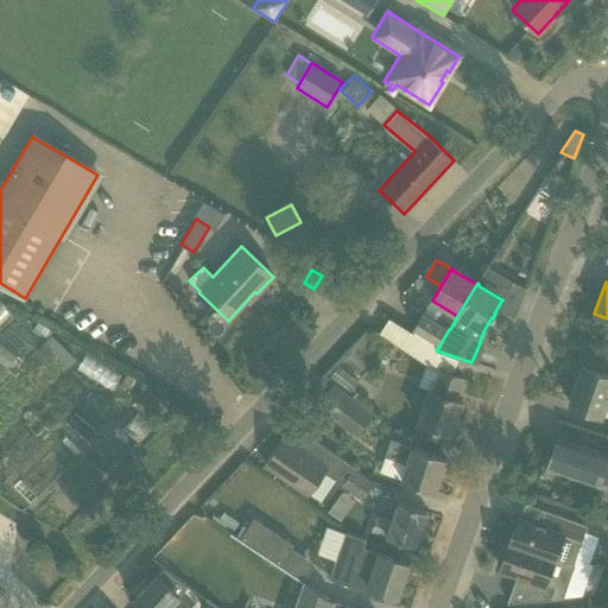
[(513,283),(502,299),(498,309),(513,318),(523,293),(525,290),(524,289),(513,283)]
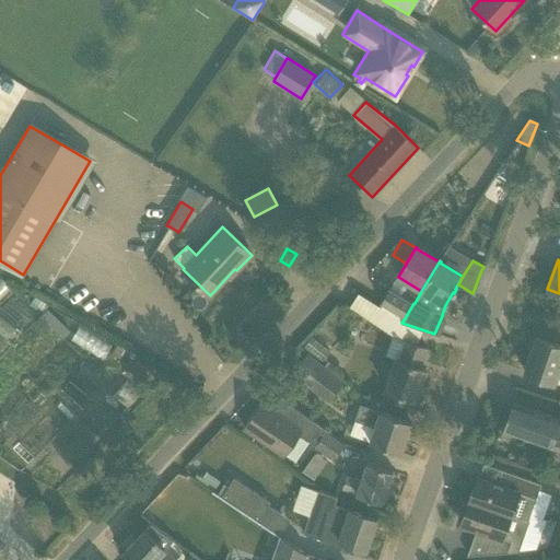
[(389,289),(381,303),(405,318),(413,303),(389,289)]
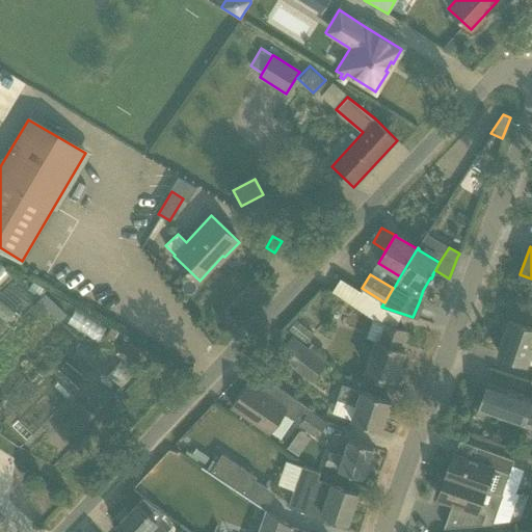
[(77,306),(67,319),(96,340),(105,326),(77,306)]
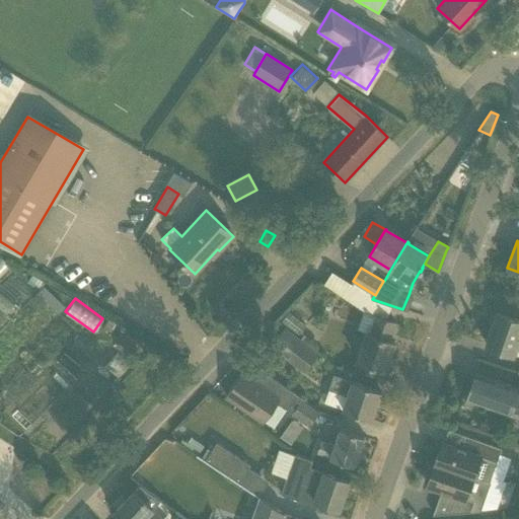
[(518,320),(497,313),(486,345),(514,355),(518,340),(518,320)]
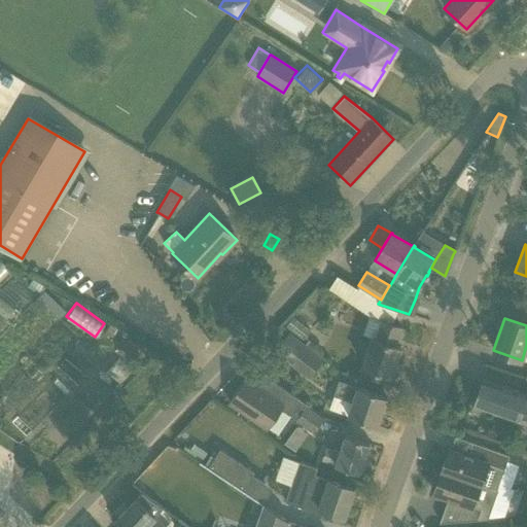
[(362,366),(390,377),(391,374),(394,375),(397,364),(395,363),(400,348),(394,345),(400,327),(382,320),(376,339),(372,337),(362,366)]
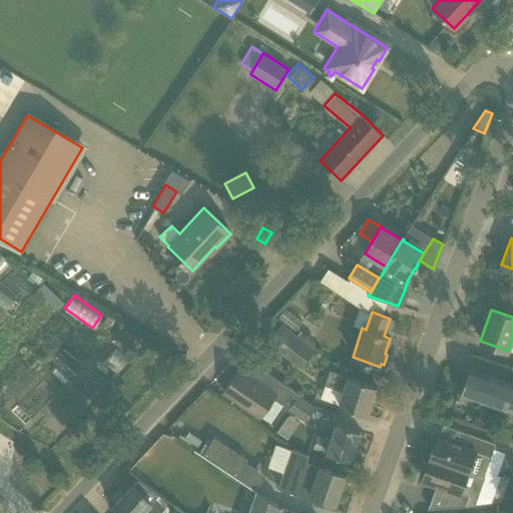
[(302,367),(314,351),(281,326),(269,342),(302,367)]
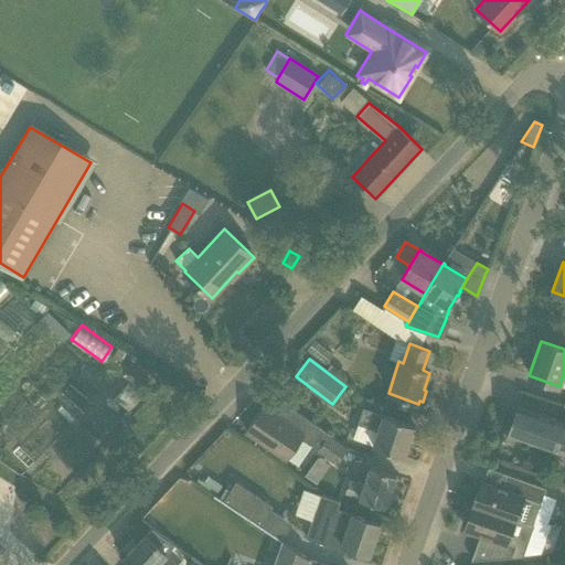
[(564,455),(564,423),(518,406),(508,435),(564,455)]
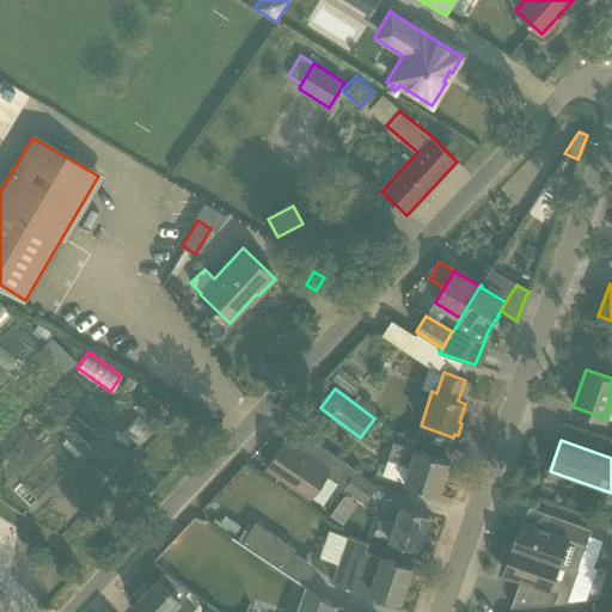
[(320,465),(286,441),(267,467),(310,497),(325,475),(343,487),(355,470),(329,452),(320,465)]
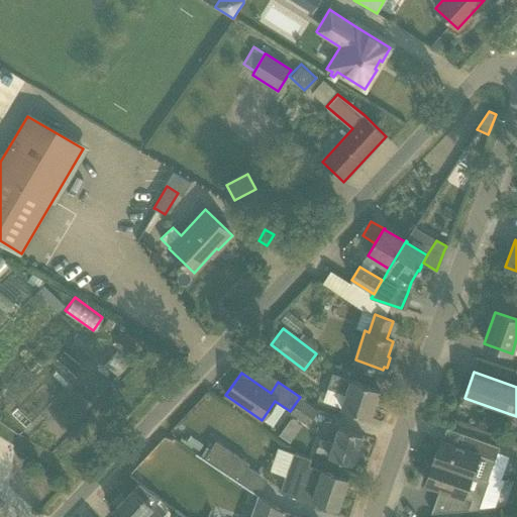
[(369,418),(379,390),(332,373),(327,389),(346,395),(341,408),(369,418)]
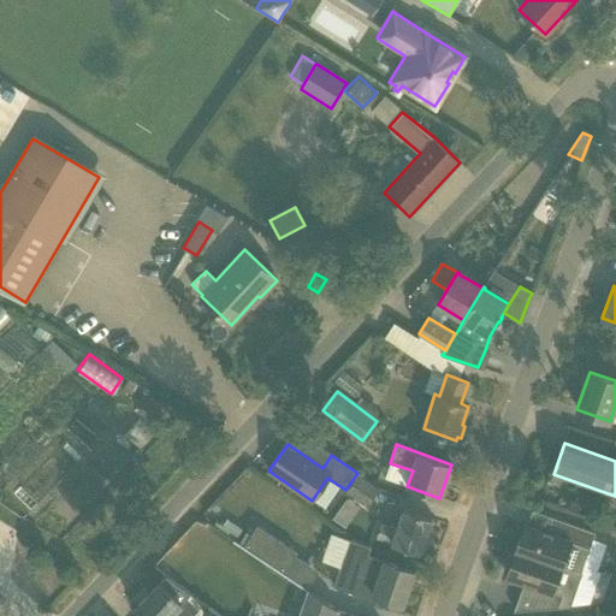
[(357,473),(345,490),(344,492),(366,507),(379,487),(375,485),(357,473)]
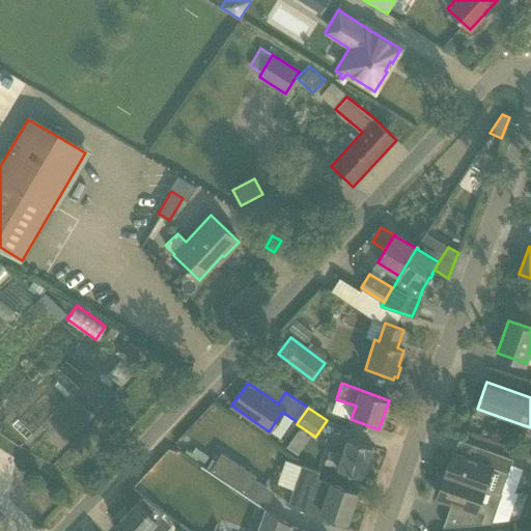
[(298,452),(307,435),(296,427),(286,445),(298,452)]
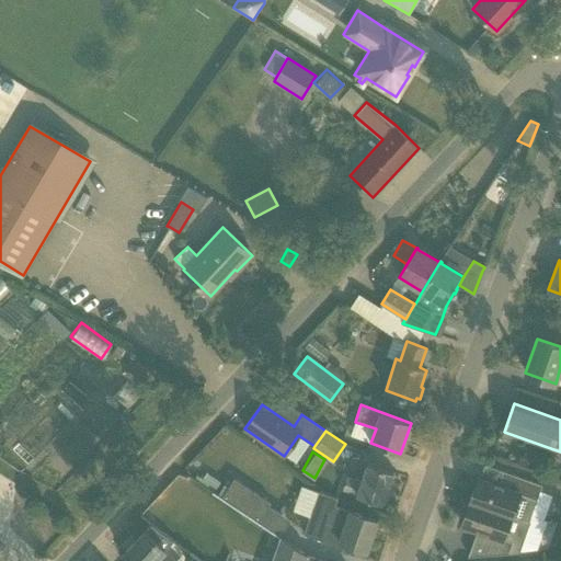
[(356,495),(382,504),(393,472),(367,462),(361,482),(345,477),(342,488),(356,493),(356,495)]
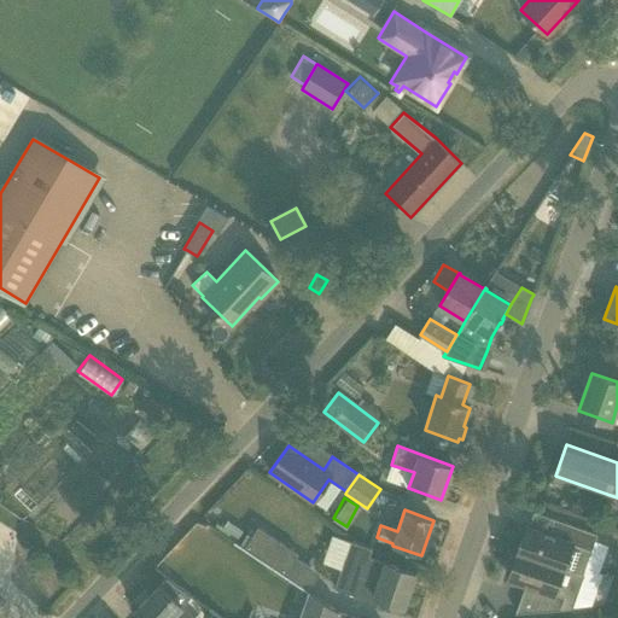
[(583,572),(598,535),(561,522),(557,536),(528,526),(518,552),(575,571),(583,572)]
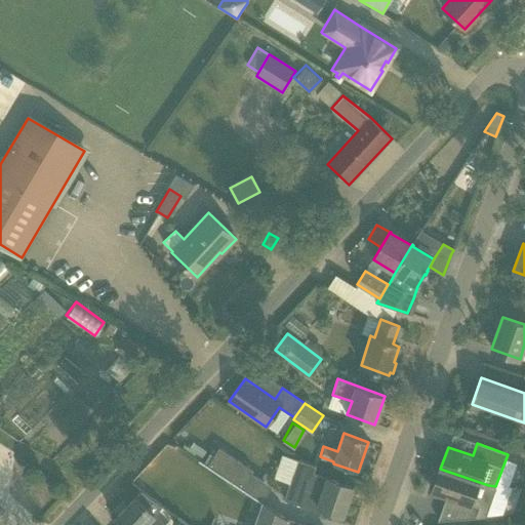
[(214,470),(240,489),(253,471),(219,448),(207,466),(214,470)]
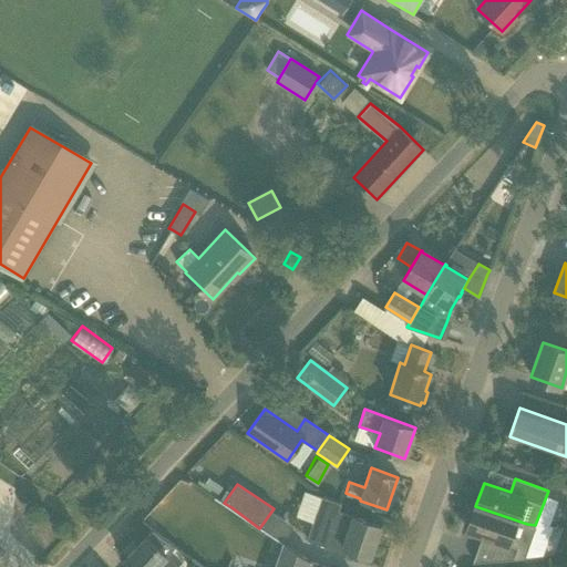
[(348,549),(370,557),(381,525),(338,511),(341,503),(321,496),(307,538),(326,545),(325,549),(344,557),(348,549)]
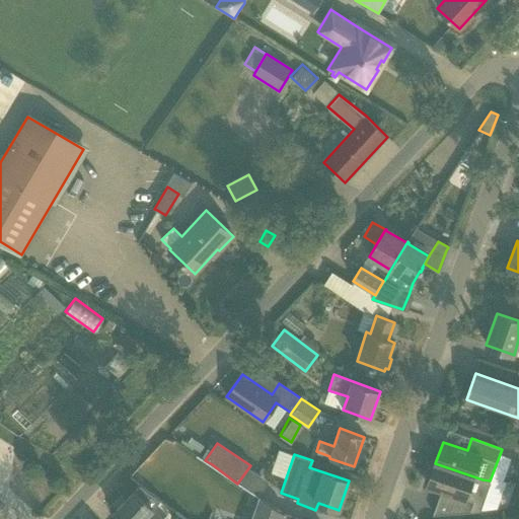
[(198,455),(187,486),(175,513),(182,518),(302,518),(285,513),(285,516),(257,498),(251,494),(237,484),(212,464),(205,460),(198,455)]
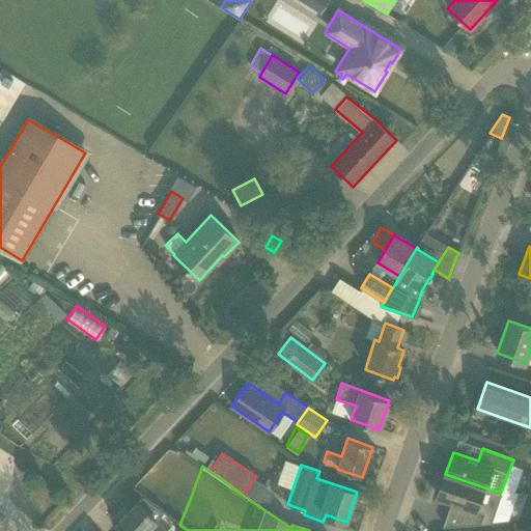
[(501,494),(501,492),(494,491),(445,474),(437,497),(455,504),(452,511),(449,510),(443,527),(492,524),(502,494),(501,494)]
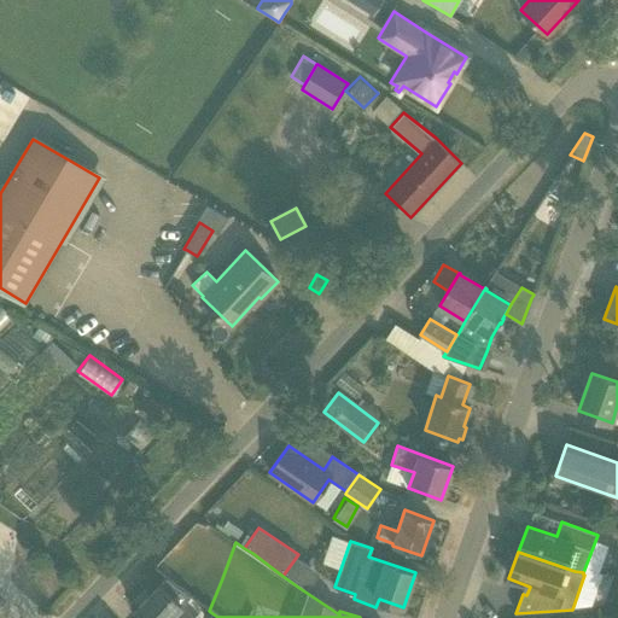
[(193,617),(182,607),(191,598),(167,578),(159,586),(135,611),(141,617),(193,617)]
